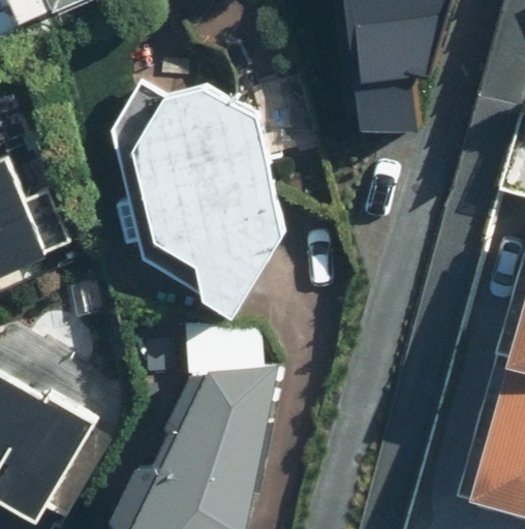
[(65,0),(39,0),(44,9),(65,0)]
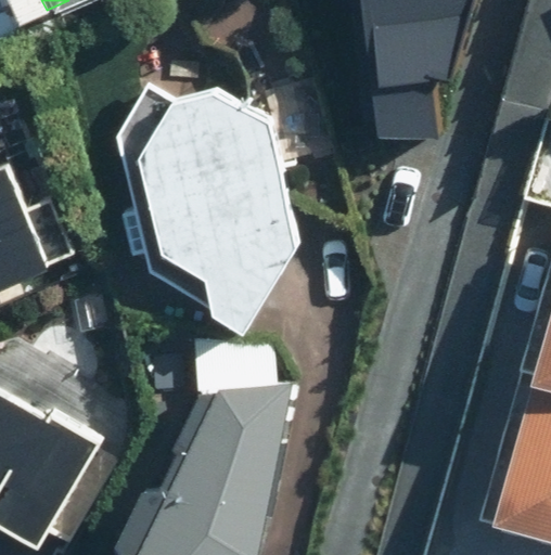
[(371,0),(384,126),(447,119),(440,52),(465,49),(479,0),(371,0)]
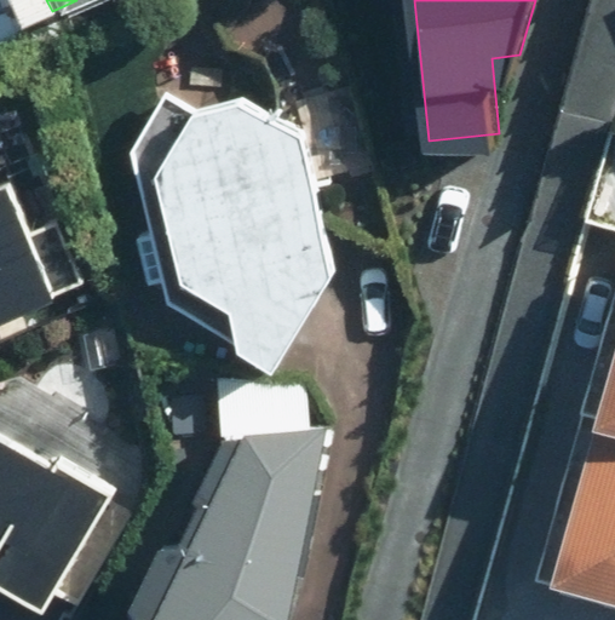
[(329,276),(282,90),(190,114),(151,181),(179,288),(228,313),(236,354),(266,382),(329,276)]
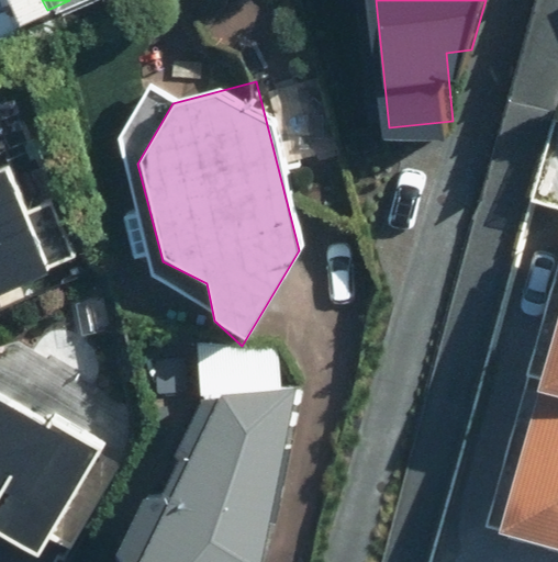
[(0,291),(43,276),(1,169),(0,169),(0,291)]
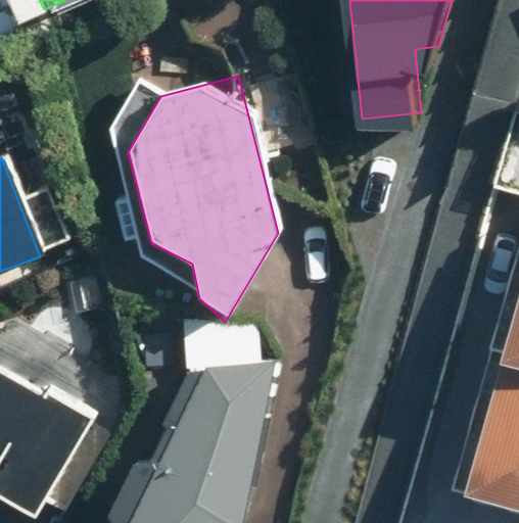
[(518,296),(464,492),(518,508),(518,296)]
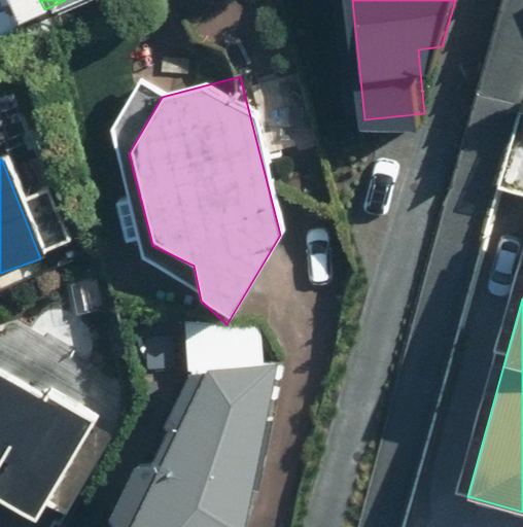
[(243,526),(282,359),(195,376),(126,526),(243,526)]
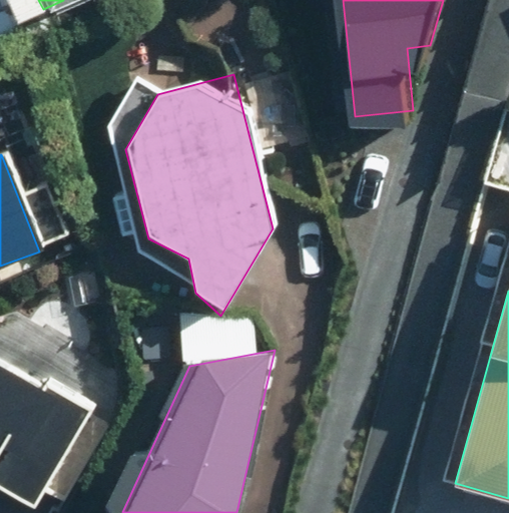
[(0,477),(52,398),(0,363),(0,477)]
